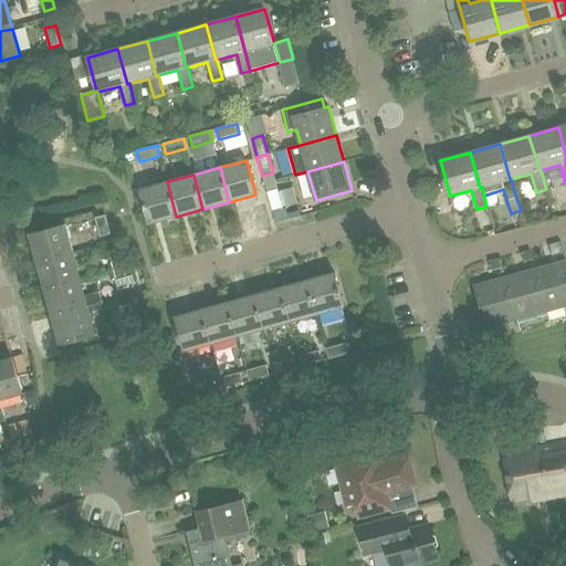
[(149,223),(176,217),(167,181),(140,189),(149,223)]
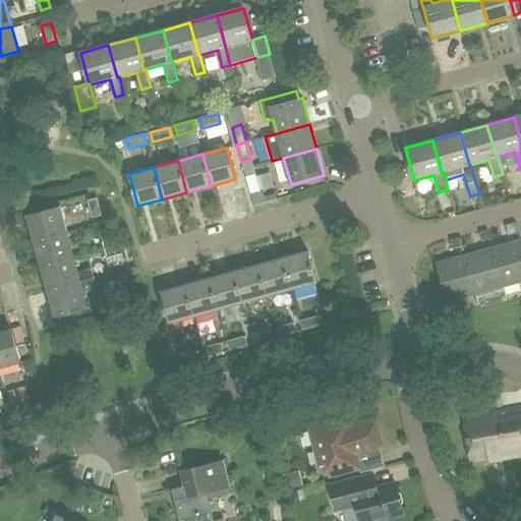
[(255,174),(245,177),(250,194),(259,191),(255,174)]
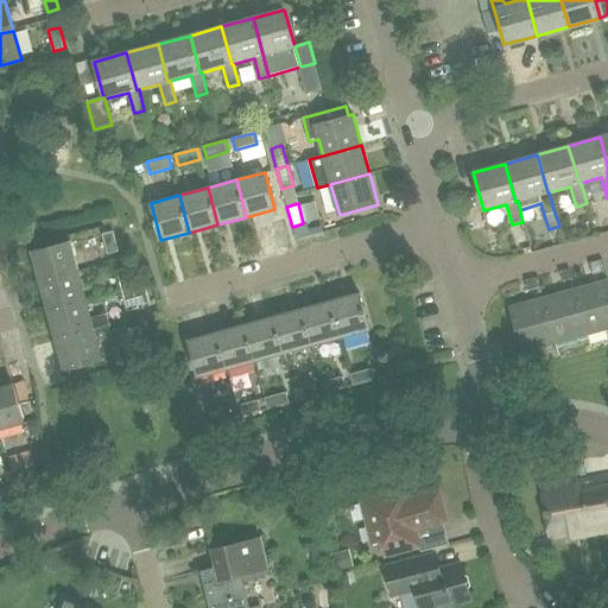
[(102,234),(108,255),(120,252),(114,230),(102,234)]
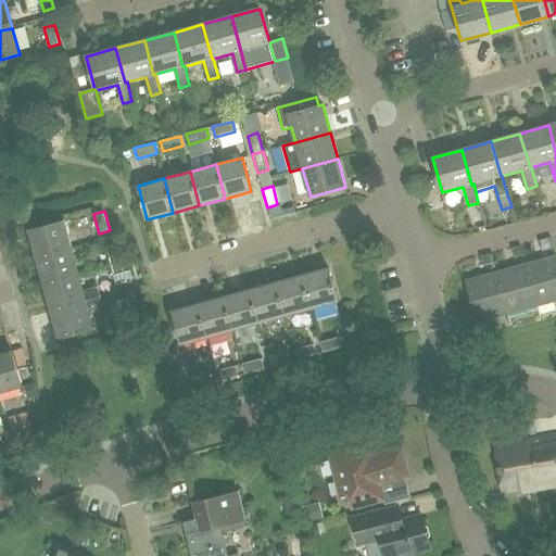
[(29,230),(37,257),(73,249),(65,220),(29,230)]
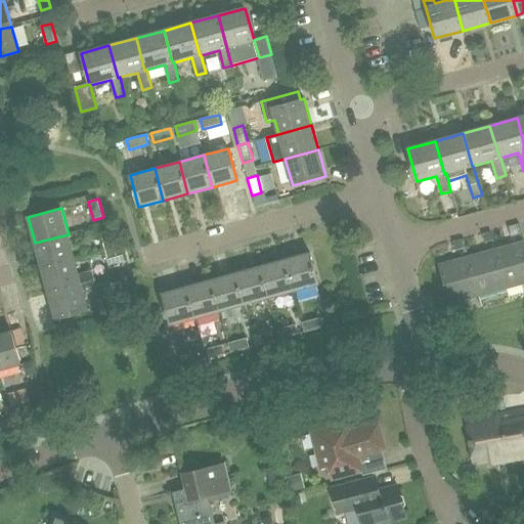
[(105,251),(116,248),(111,230),(100,233),(105,251)]
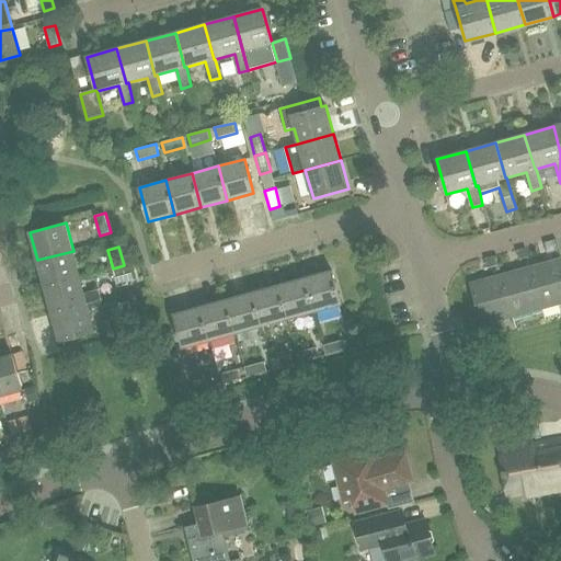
[(44,287),(80,277),(73,251),(37,260),(44,287)]
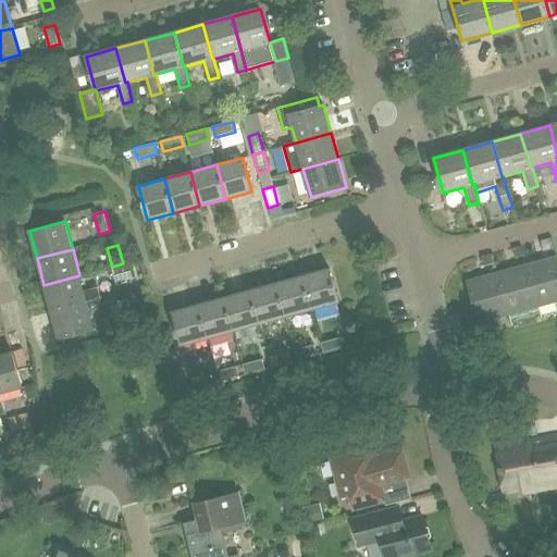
[(556,257),(528,265),(539,306),(556,300),(556,257)]
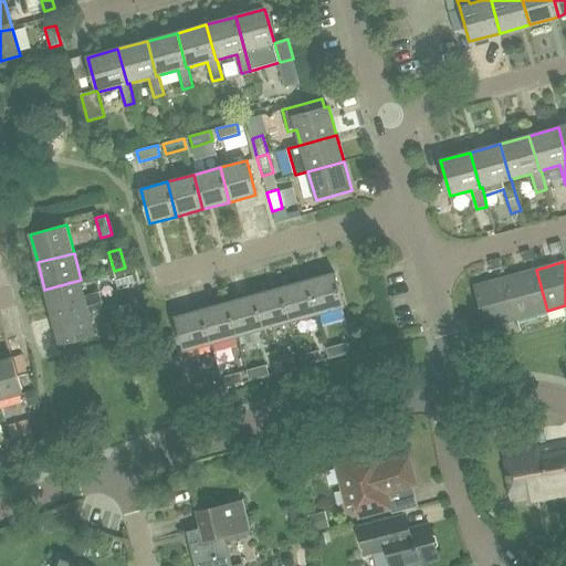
[(130,287),(125,268),(114,271),(118,290),(130,287)]
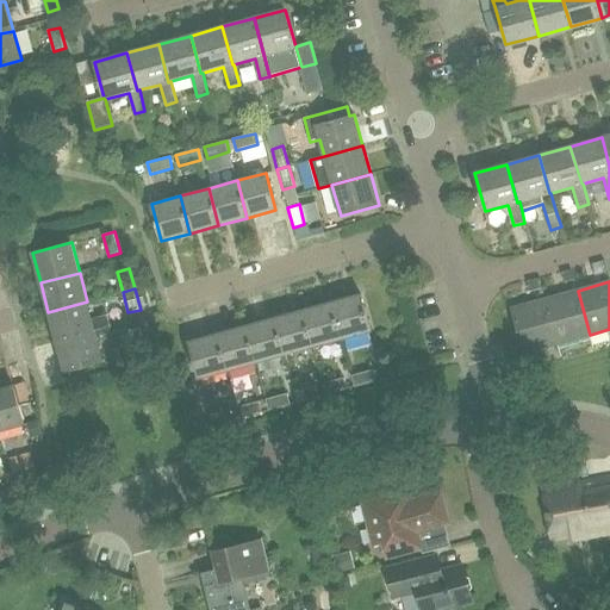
[(578,291),(545,300),(558,344),(590,335),(578,291)]
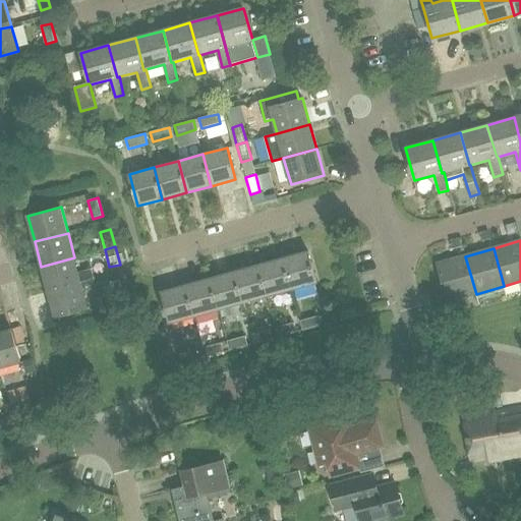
[(283,257),(292,290),(316,283),(307,250),(283,257)]
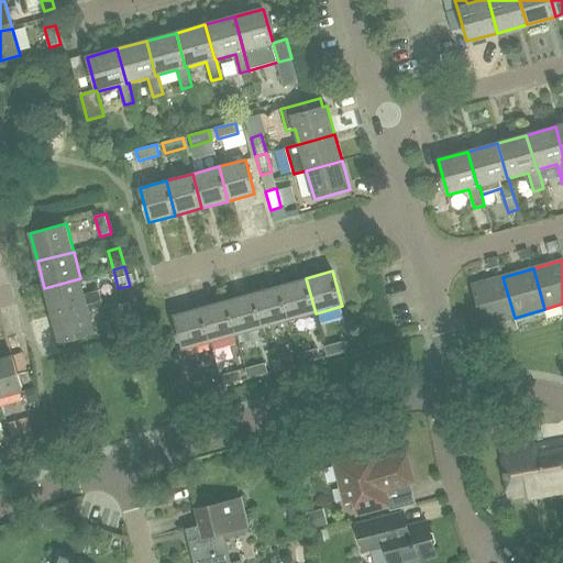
[(484,326),(515,318),(503,277),(473,285),(484,326)]
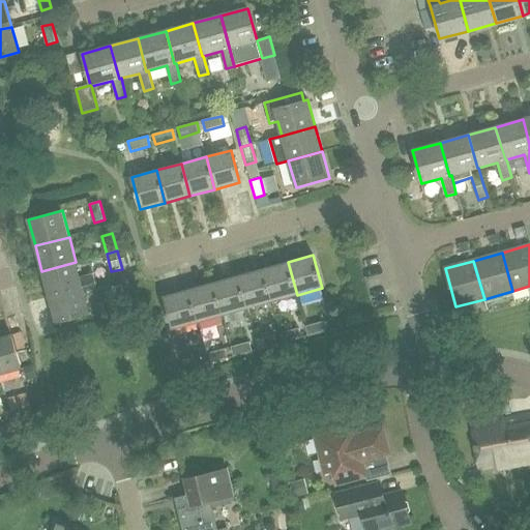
[(76,262),(41,271),(49,297),(83,288),(96,285),(93,274),(80,278),(76,262)]
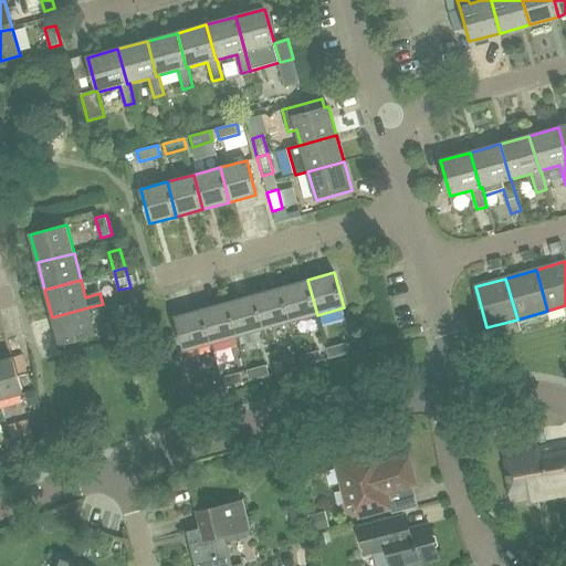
[(317,315),(307,280),(281,287),(291,322),(317,315)]
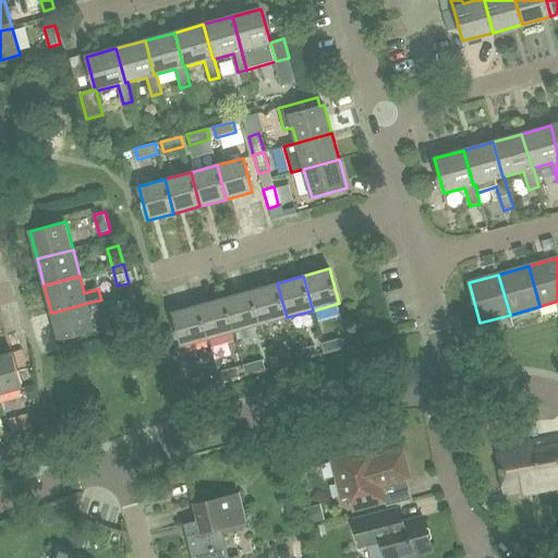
[(287,317),(277,283),(251,290),(261,325),(287,317)]
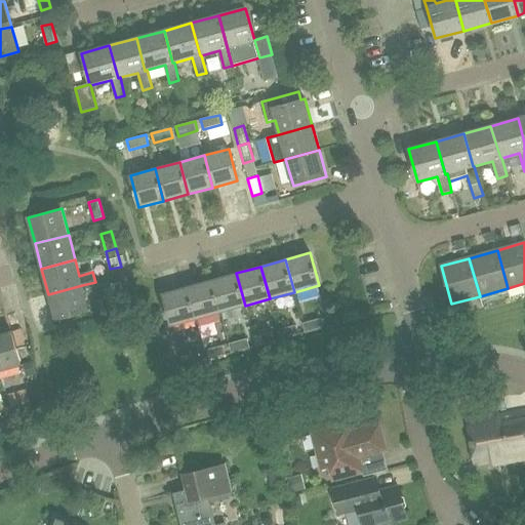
[(245,306),(236,273),(212,280),(220,313),(245,306)]
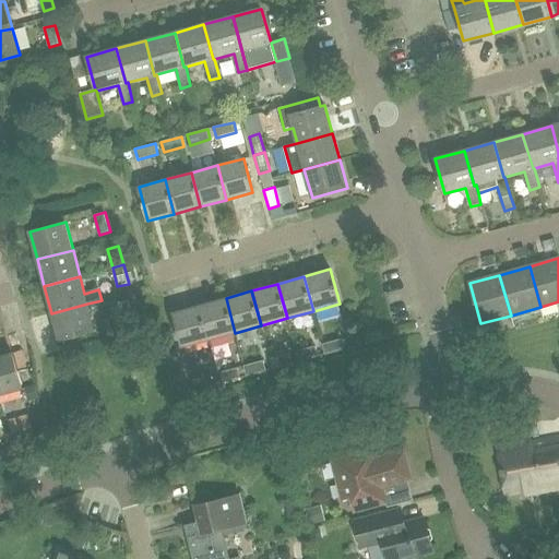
[(200,306),(209,340),(235,333),(226,298),(200,306)]
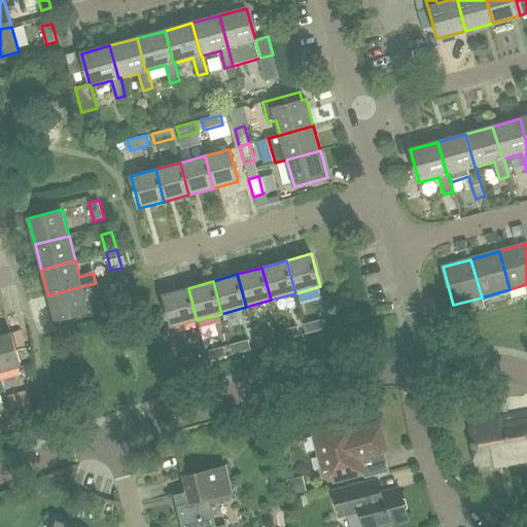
[(111,286),(115,304),(126,302),(121,283),(111,286)]
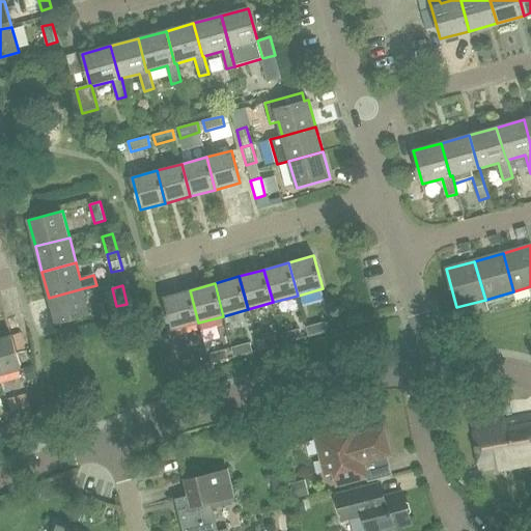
[(90,314),(83,288),(49,298),(56,324),(90,314)]
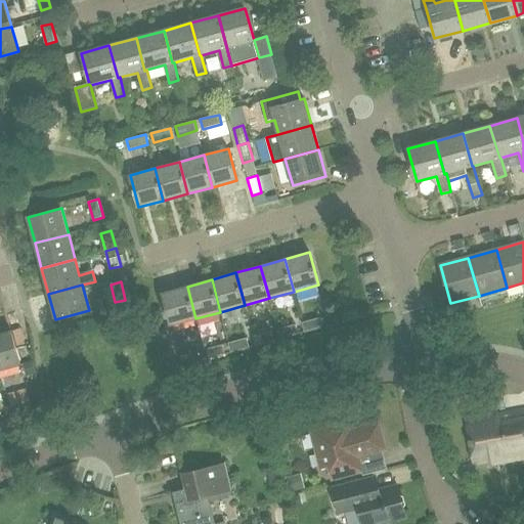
[(195,318),(187,287),(163,293),(171,325),(195,318)]
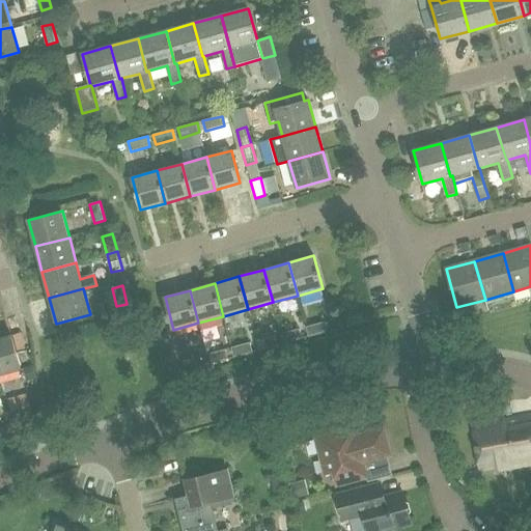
[(325,322),(306,327),(308,337),(328,332),(325,322)]
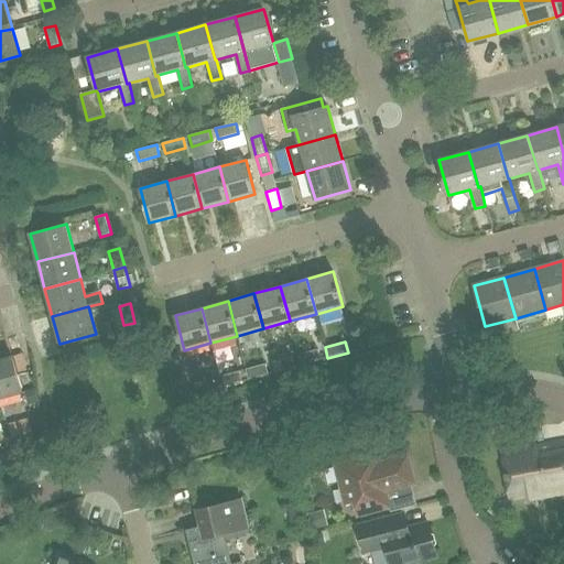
[(318,348),(299,355),(302,366),(322,359),(318,348)]
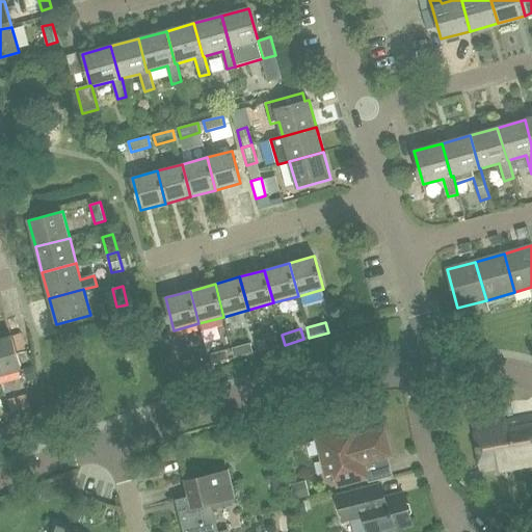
[(0,339),(0,375),(21,370),(11,336),(0,339)]
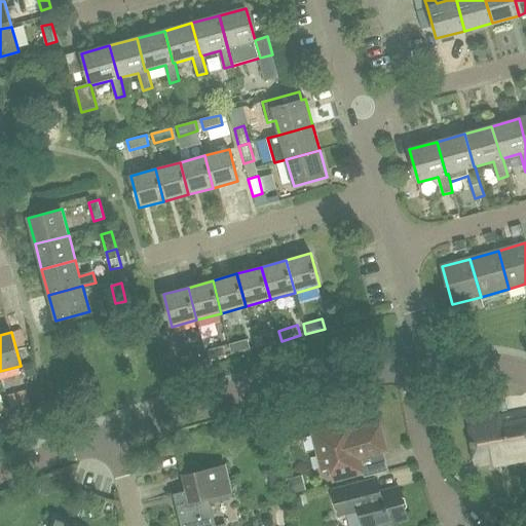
[(272,332),(254,337),(257,347),(275,342),(272,332)]
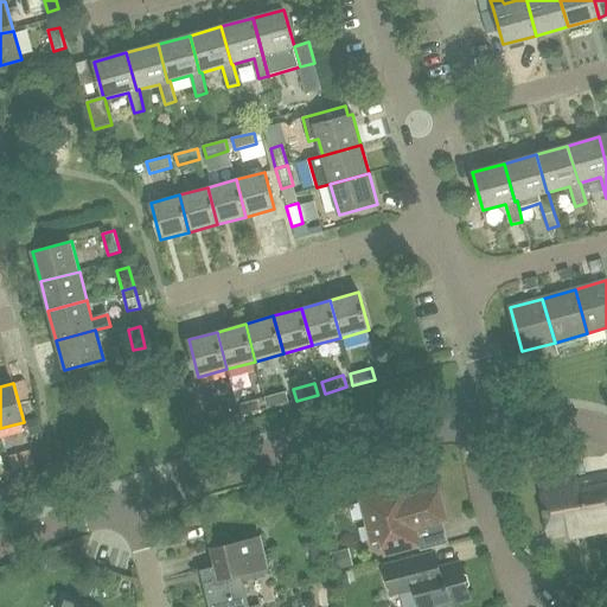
[(286,391),(264,397),(268,409),(289,402),(286,391)]
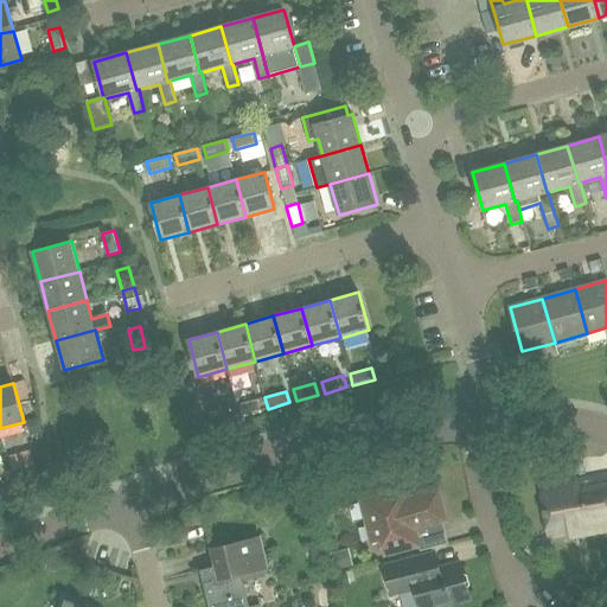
[(257,398),(236,404),(240,416),(261,410),(257,398)]
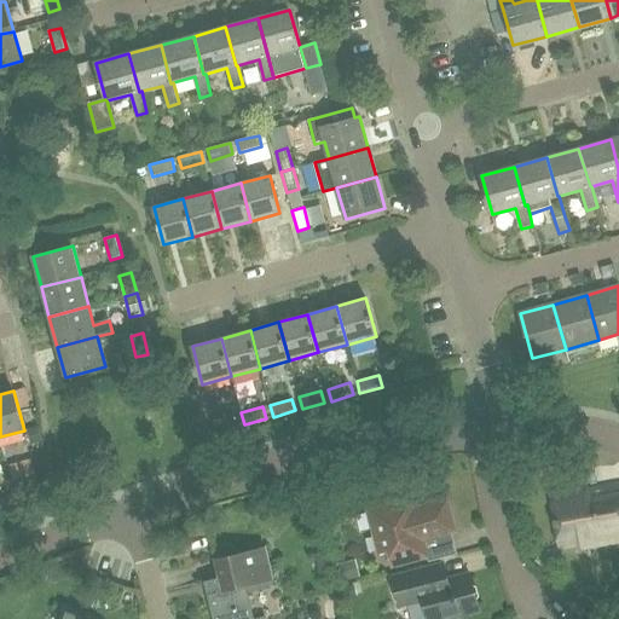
[(233,415),(212,421),(215,433),(237,427),(233,415)]
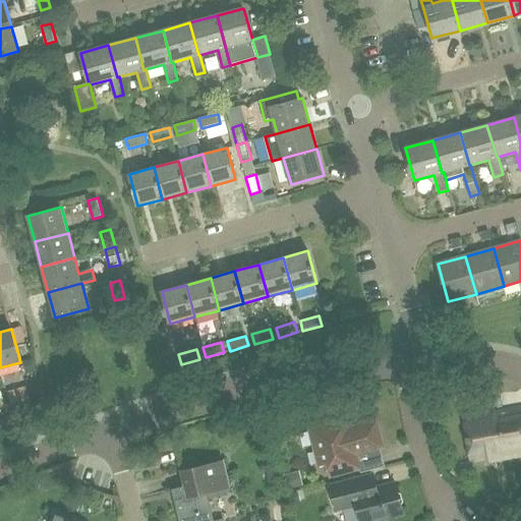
[(31,399),(12,403),(14,413),(33,408),(31,399)]
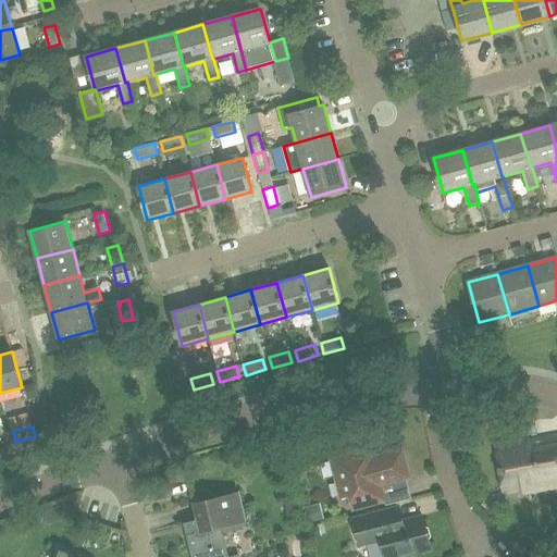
[(556,436),(495,448),(504,495),(556,484),(556,436)]
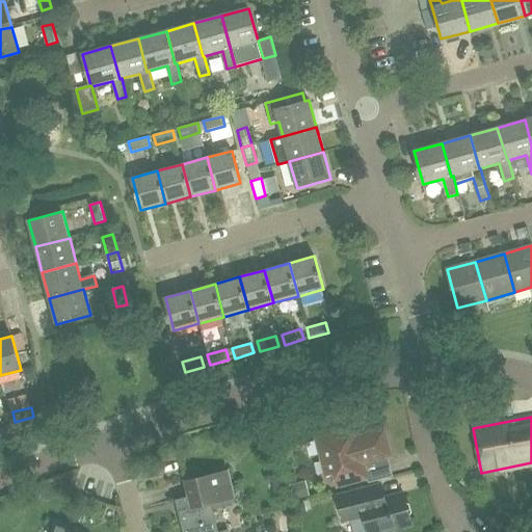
[(365,463),(388,458),(394,457),(387,428),(358,435),(356,427),(317,436),(326,475),(335,473),(338,486),(369,479),(365,463)]
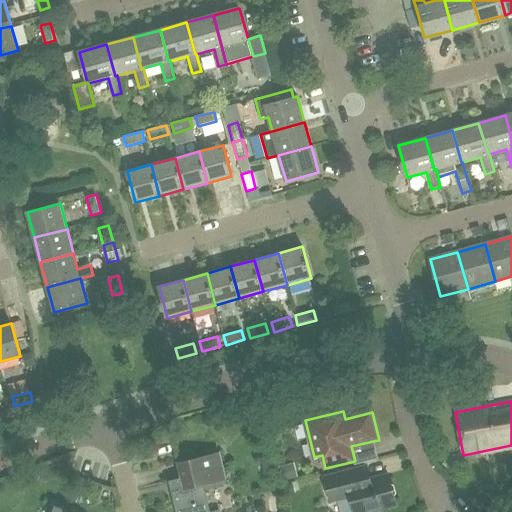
[(210,511),(205,490),(223,486),(222,480),(226,480),(220,453),(178,462),(181,477),(169,480),(175,511),(221,511),(221,509),(210,511)]
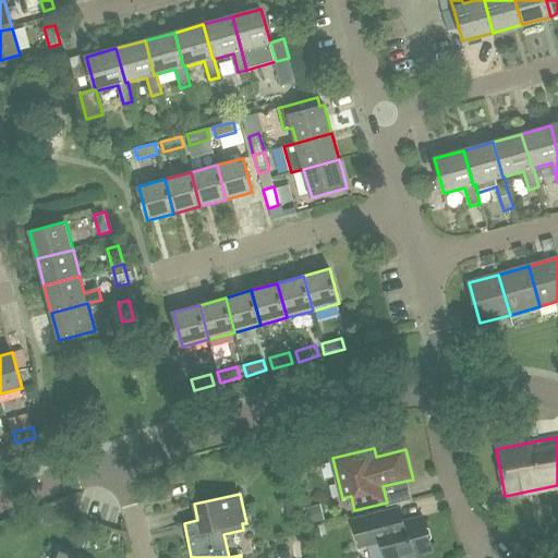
[(426,528),(424,517),(392,525),(388,510),(353,520),(361,547),(383,542),(386,557),(407,557),(408,557),(433,550),(431,541),(432,537),(429,529),(426,528)]
